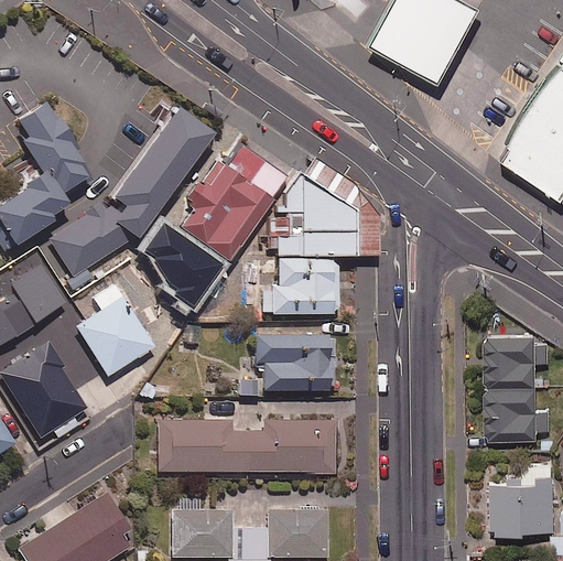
[(472,6),(461,0),(383,0),(361,43),(431,82),(472,6)]
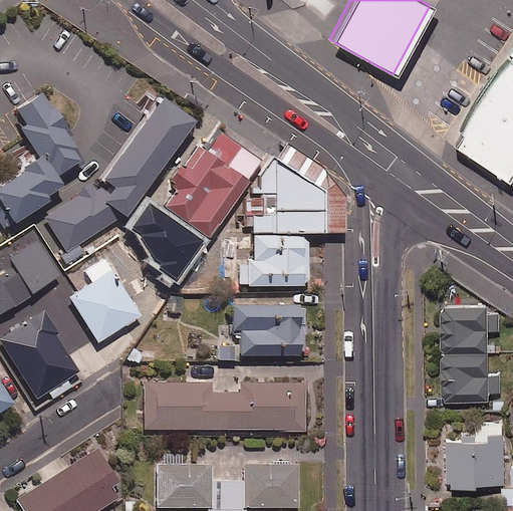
[(512,51),(506,60),(504,59),(493,71),(479,89),(466,110),(456,132),(458,133),(451,144),(504,182),(512,169),(512,51)]
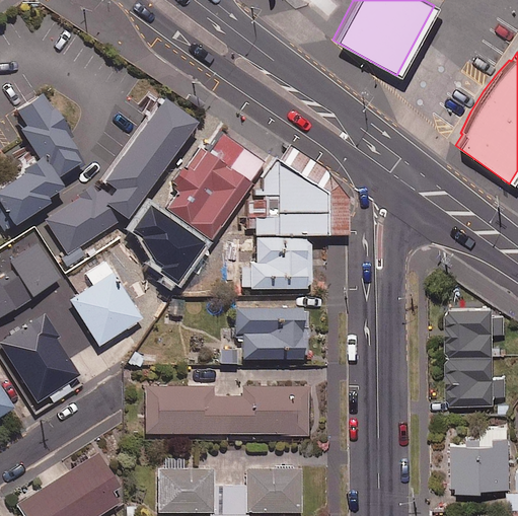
[(0,220),(8,234),(72,195),(55,167),(84,149),(46,90),(16,109),(41,147),(0,172),(0,220)]
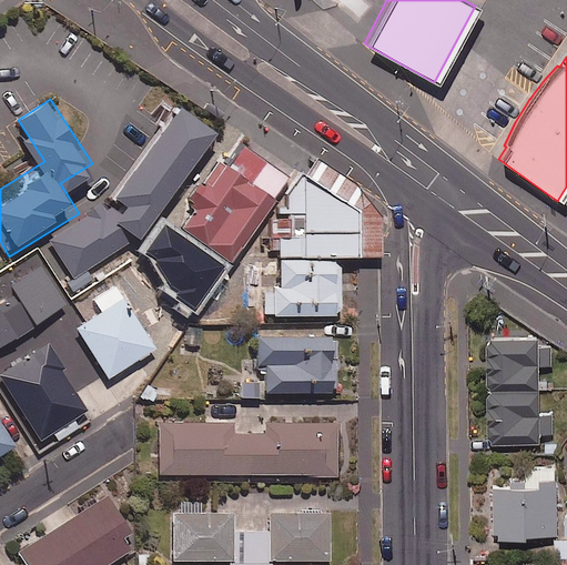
[(72,278),(139,239),(219,132),(181,103),(111,197),(83,212),(88,219),(51,241),(72,278)]
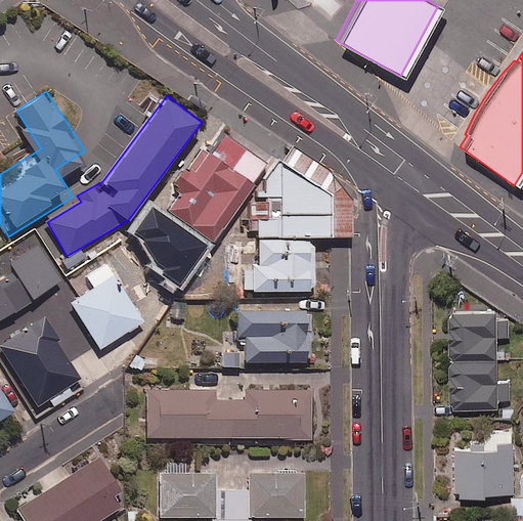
[(268,165),(224,134),(210,155),(200,147),(171,187),(178,192),(167,209),(214,242),(268,165)]
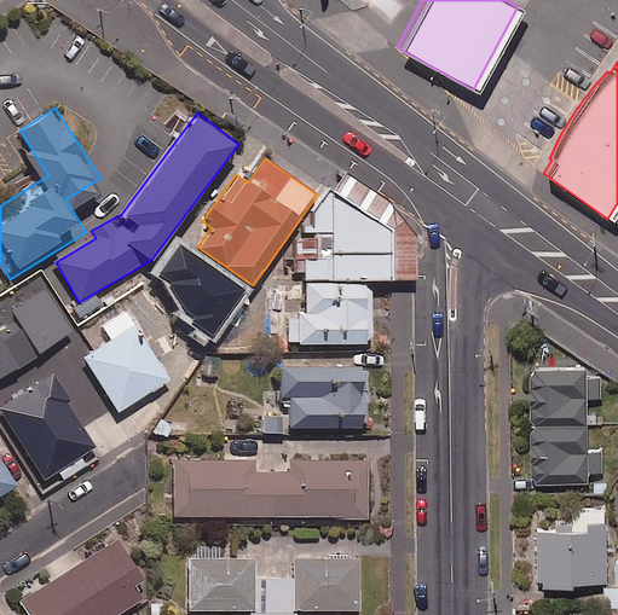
[(417,279),(416,235),(394,206),(347,174),(335,193),(329,189),(313,213),(313,226),(304,226),(304,236),(295,236),(295,259),(286,259),(286,273),(264,274),(265,302),(306,301),(306,314),(300,314),(300,321),(288,321),(289,344),(368,343),(368,337),(375,337),(373,280),(417,279)]
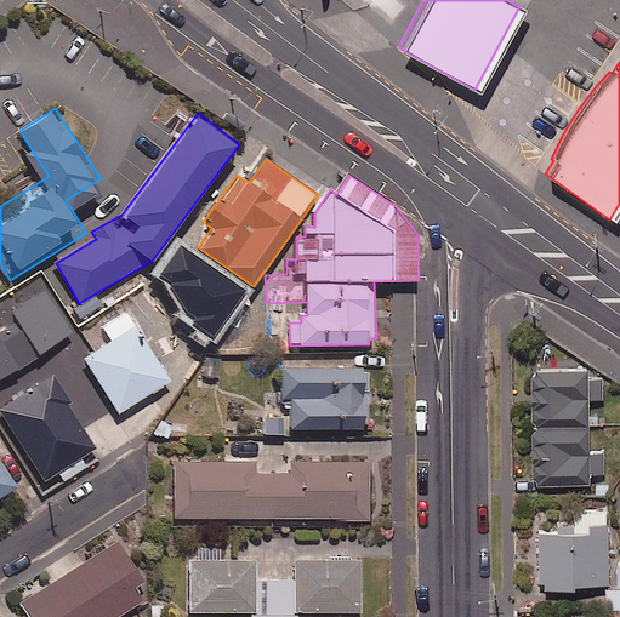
[(174,245),(153,269),(168,283),(188,258),(174,245)]
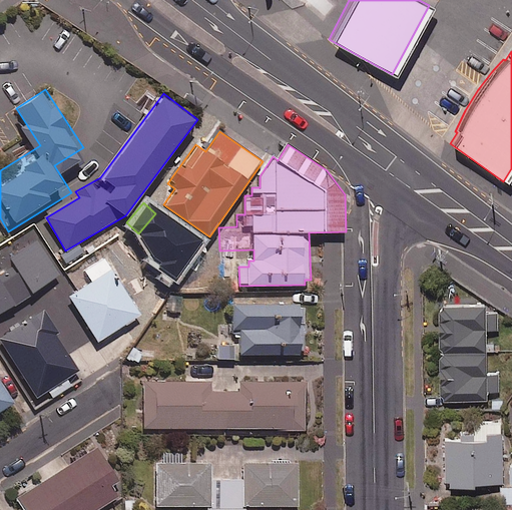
[(0,262),(0,316),(60,277),(36,238),(0,262)]
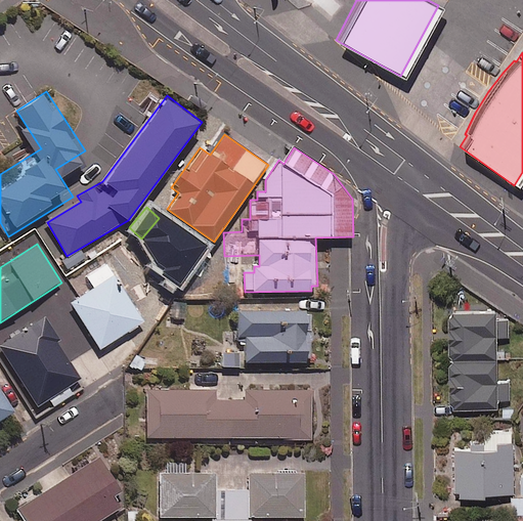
[(143,321),(106,264),(86,277),(93,289),(71,303),(100,349),(143,321)]
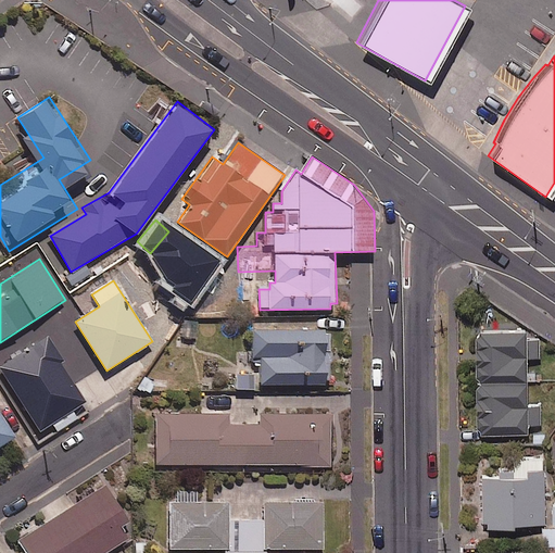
[(327,384),(325,323),(253,326),(254,356),(261,355),(262,386),(327,384)]
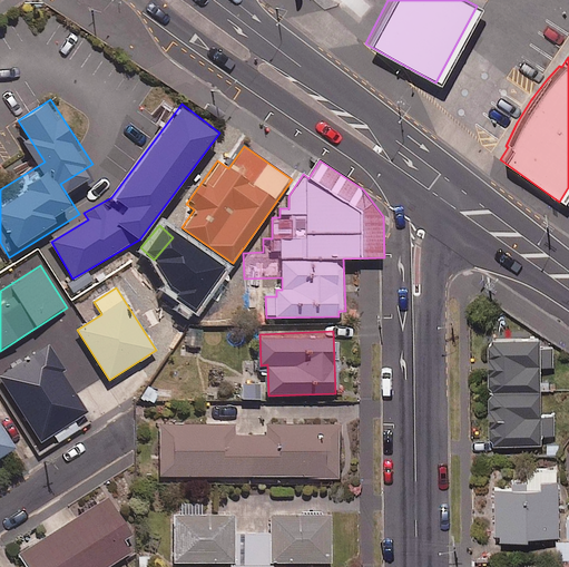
[(487,393),(539,391),(538,368),(553,368),(552,349),(538,350),(538,340),(484,341),(487,393)]
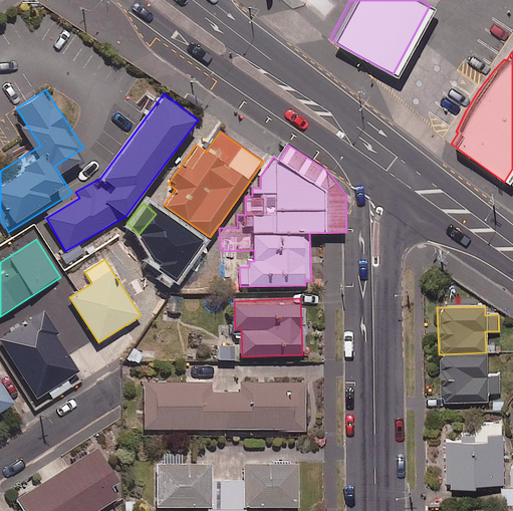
[(79,371),(42,313),(0,340),(37,399),(79,371)]
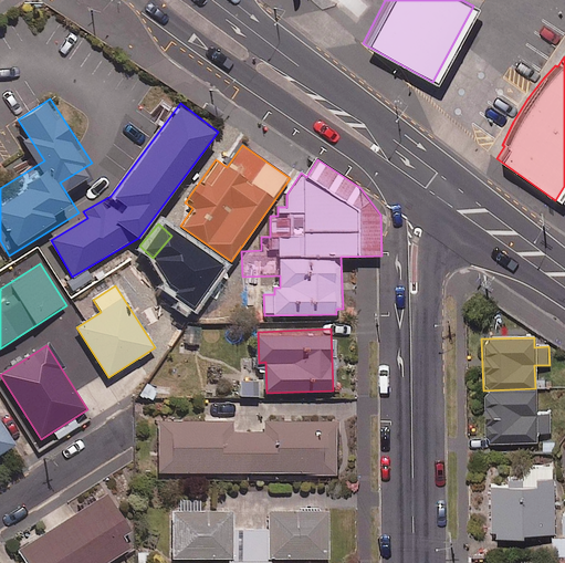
[(239,381),(239,398),(261,398),(260,381),(239,381)]
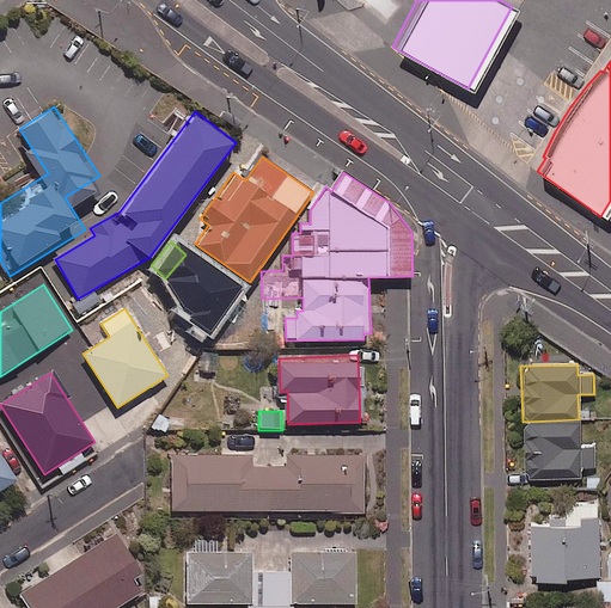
[(579,419),(523,422),(525,479),(580,478),(579,468),(596,467),(596,447),(580,448),(579,419)]
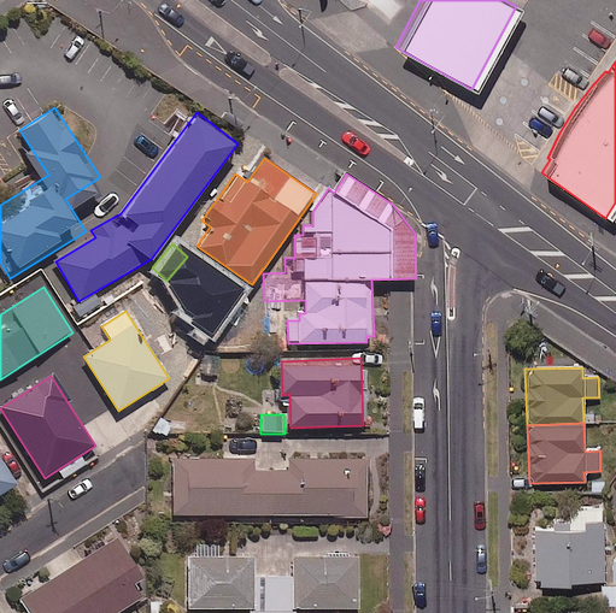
[(0,494),(16,484),(0,459),(0,494)]
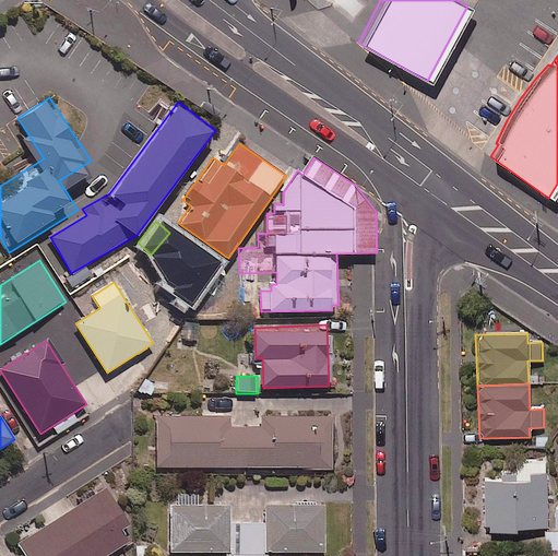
[(228,417),(158,417),(158,468),(335,468),(335,417),(261,417),(261,428),(228,428),(228,417)]
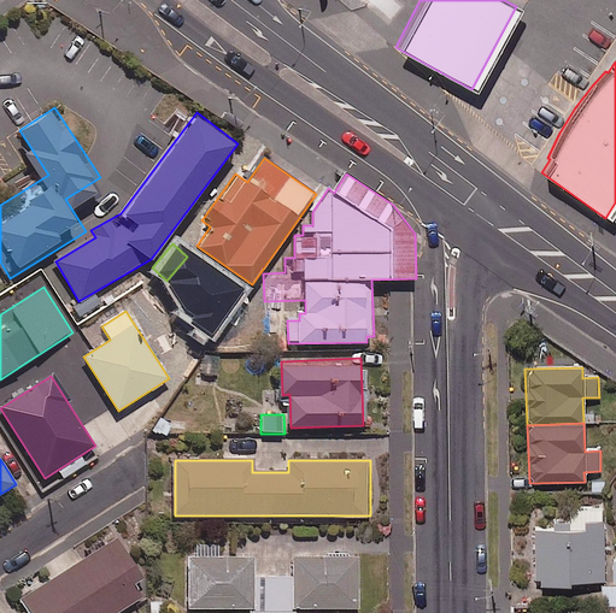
[(605,582),(604,514),(569,516),(570,530),(534,530),(535,585),(573,585),(573,582),(605,582)]
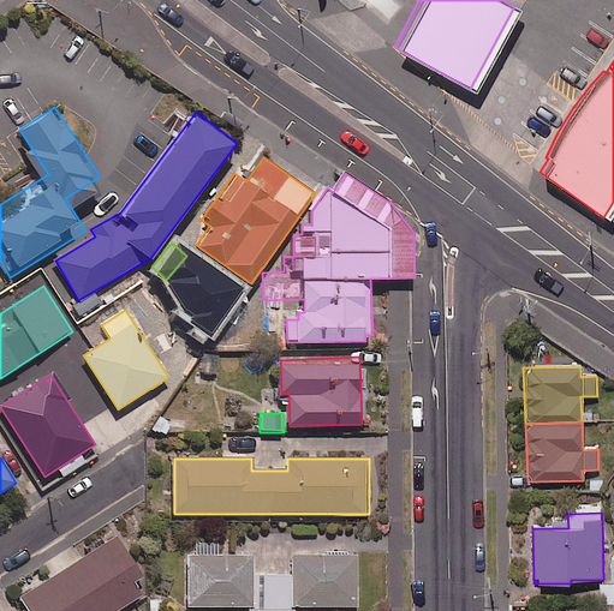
[(144,577),(118,537),(21,599),(28,610),(119,610),(142,597),(133,585),(144,577)]
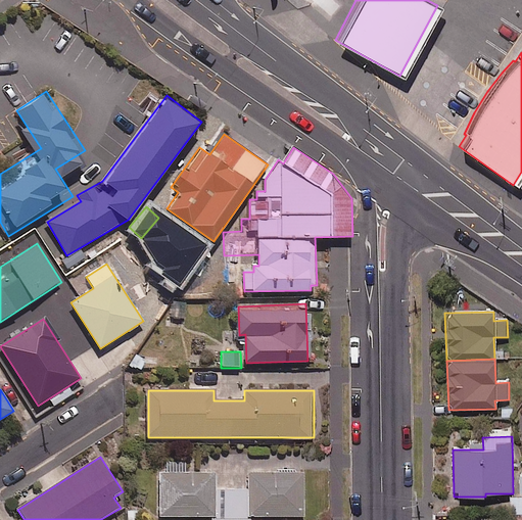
[(234,490),(235,519),(250,519),(250,517),(304,516),(303,472),(247,473),(247,490),(234,490)]
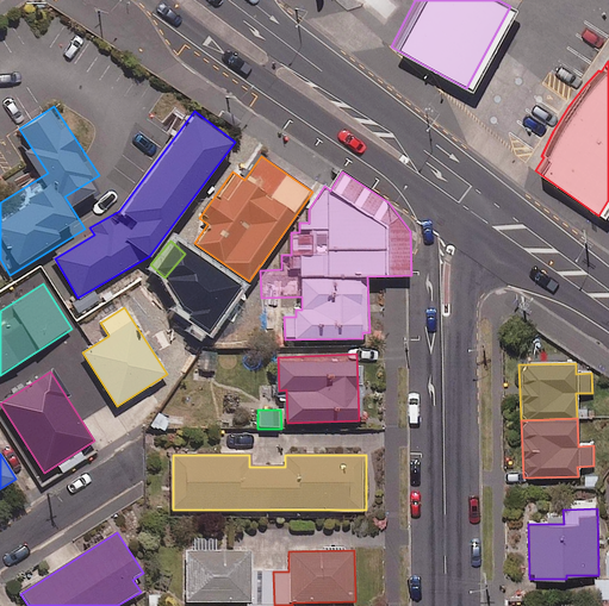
[(274,605),(273,572),(253,572),(253,551),(185,553),(185,604),(253,603),(253,605),(274,605)]
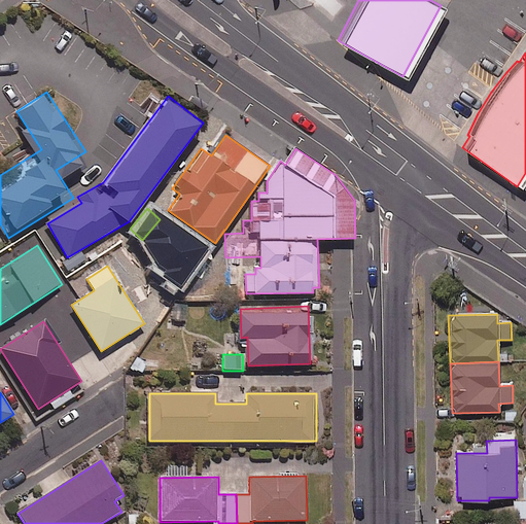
[(525,479),(524,480),(523,501),(514,501),(513,518),(525,518),(525,479)]
